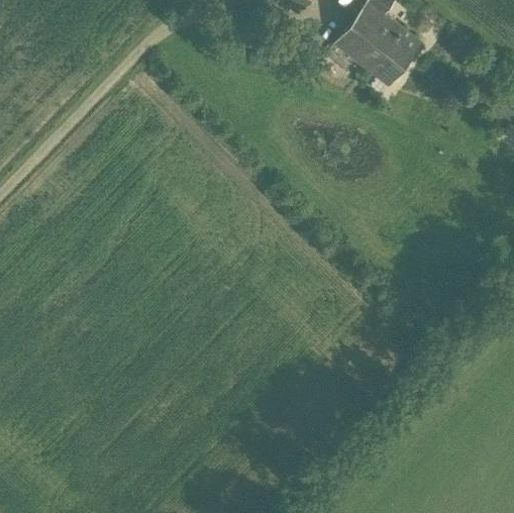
[(205,0),(219,13),(231,1),(230,0),(205,0)]
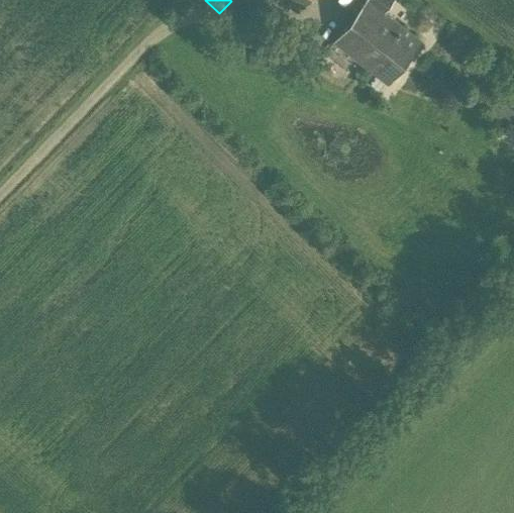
[(277,0),(301,18),(314,0),(277,0)]
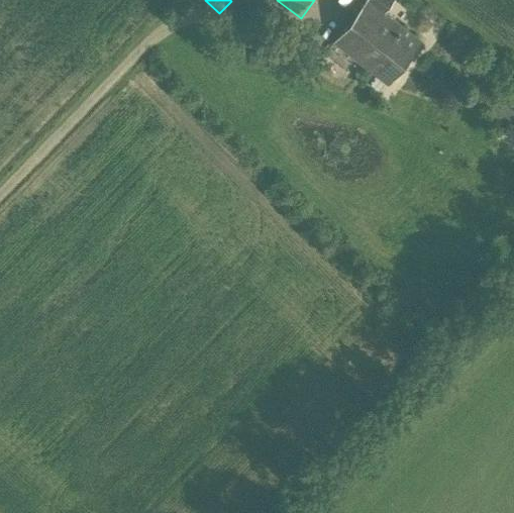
[(387,64),(377,77),(390,87),(424,44),(388,15),(398,3),(394,0),(372,0),(348,29),(360,39),(365,32),(379,43),(377,45),(389,56),(384,62),(387,64)]
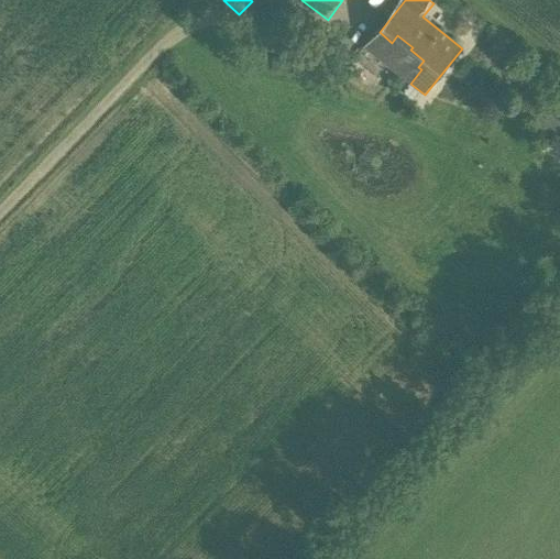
[(366,48),(410,84),(421,69),(418,67),(424,61),(410,50),(413,47),(397,35),(392,43),(380,32),(366,48)]
